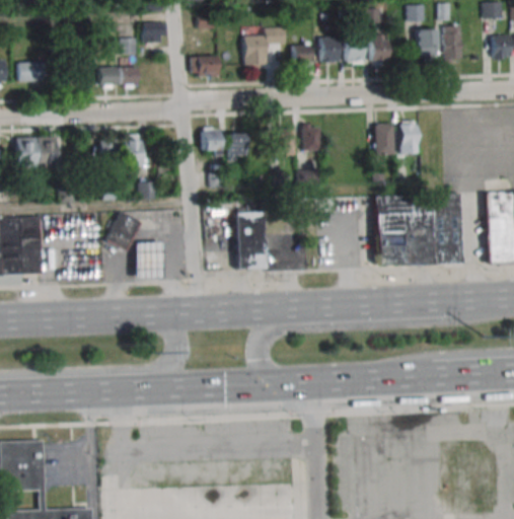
[(504,18),(504,1),(485,1),(485,18),(504,18)]
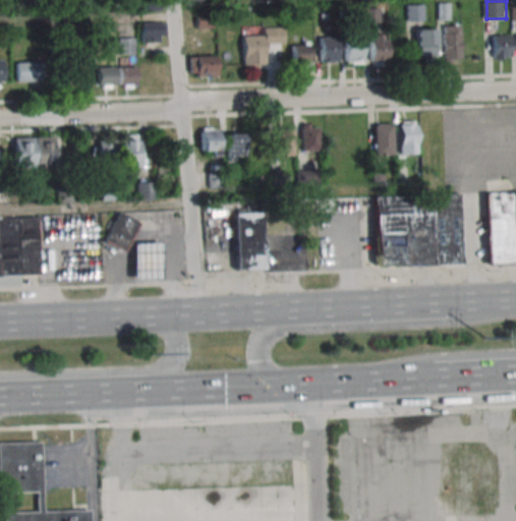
[(443,3),(443,19),(454,19),(454,3),(443,3)]
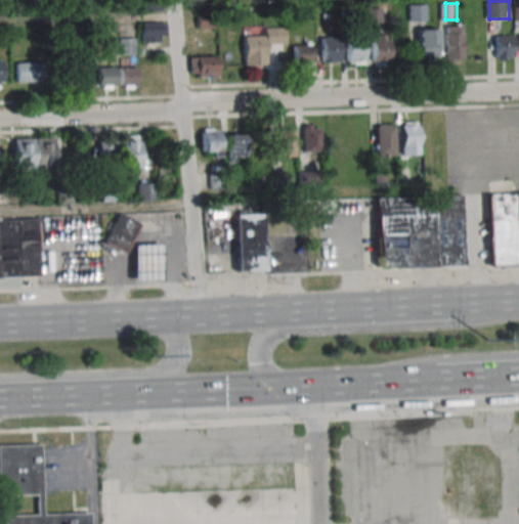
[(413,22),(431,22),(431,4),(413,4),(413,22)]
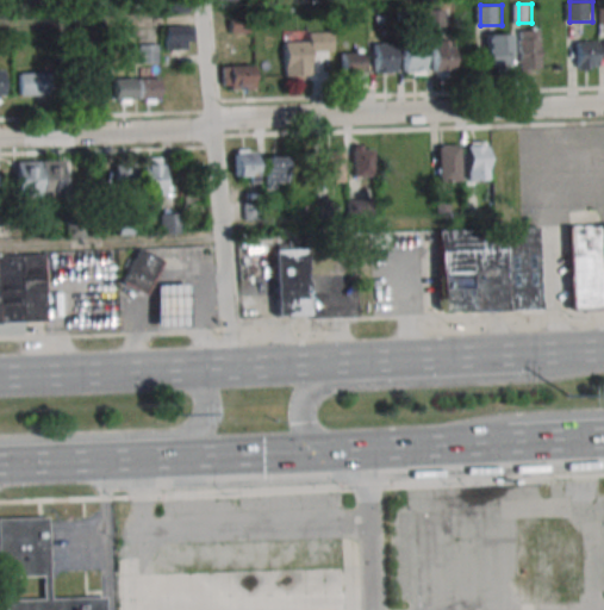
[(254,17),(235,17),(235,32),(254,32),(254,17)]
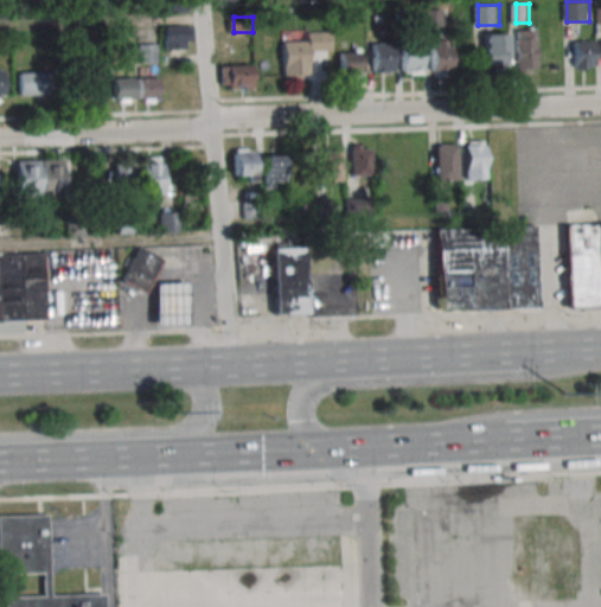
[(168,26),(168,49),(197,49),(197,26),(168,26)]
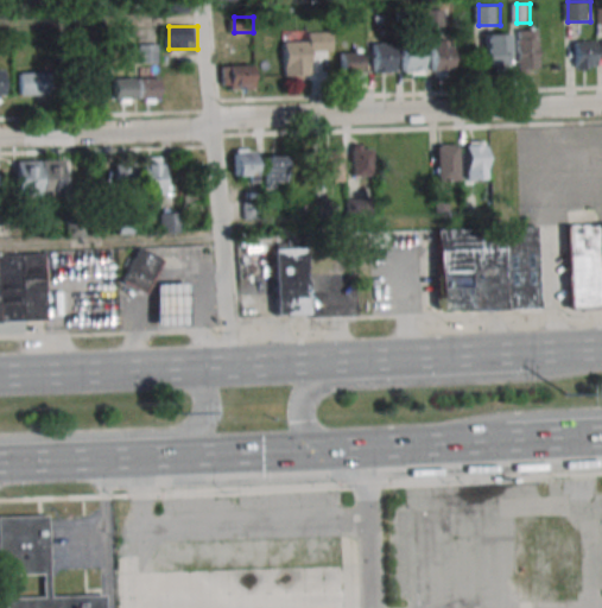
[(287,43),(290,77),(315,76),(314,52),(337,51),(336,31),(311,32),(312,42),(287,43)]
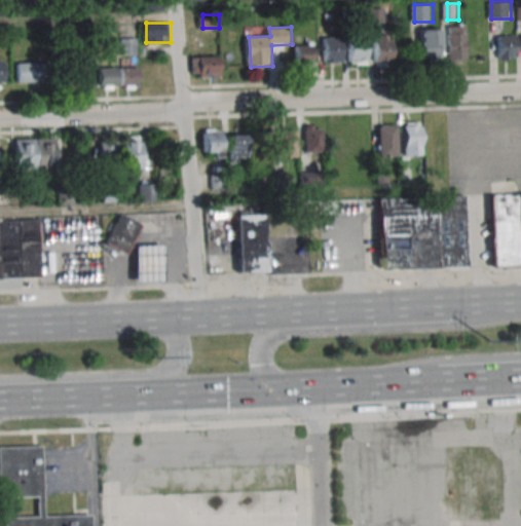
[(473,28),(452,28),(452,58),(473,58),(473,28)]
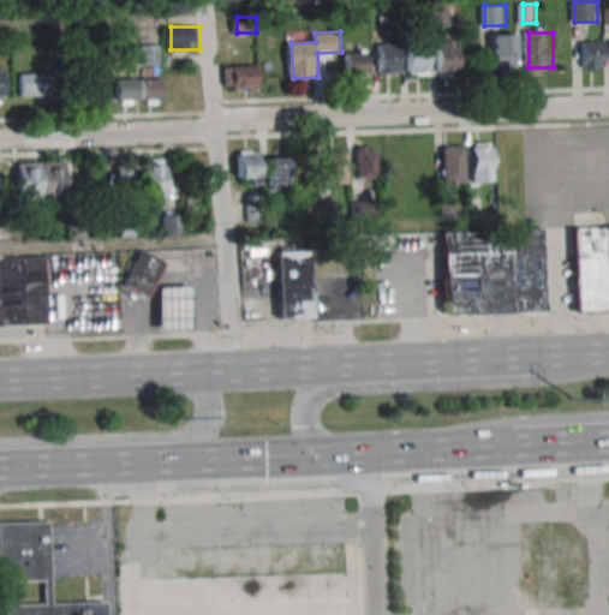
[(496,70),(520,70),(520,35),(496,35),(496,70)]
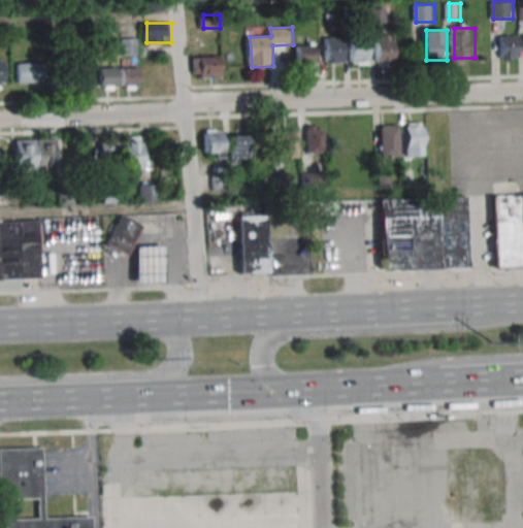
[(397,61),(397,35),(379,35),(379,61),(397,61)]
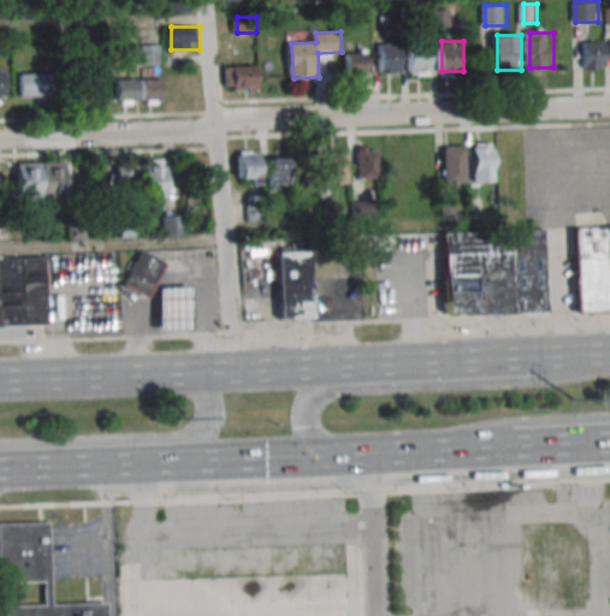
[(579,66),(608,66),(608,41),(579,41),(579,66)]
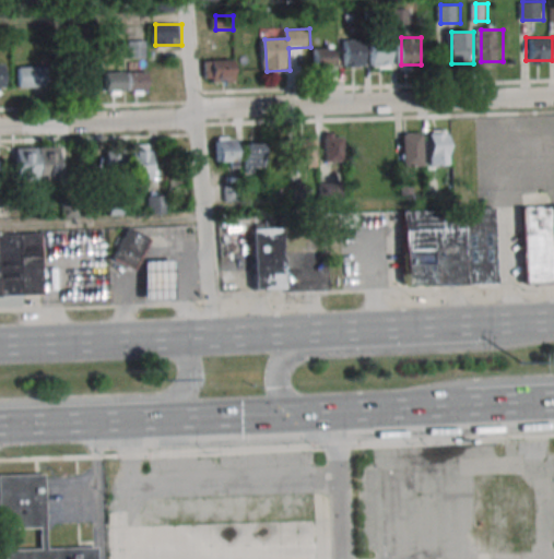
[(348,67),(367,67),(367,39),(348,39),(348,67)]
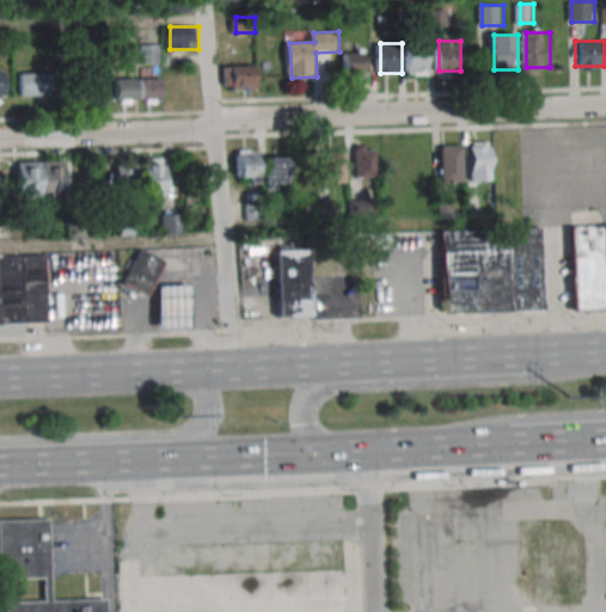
[(163,44),(144,44),(144,63),(163,63),(163,44)]
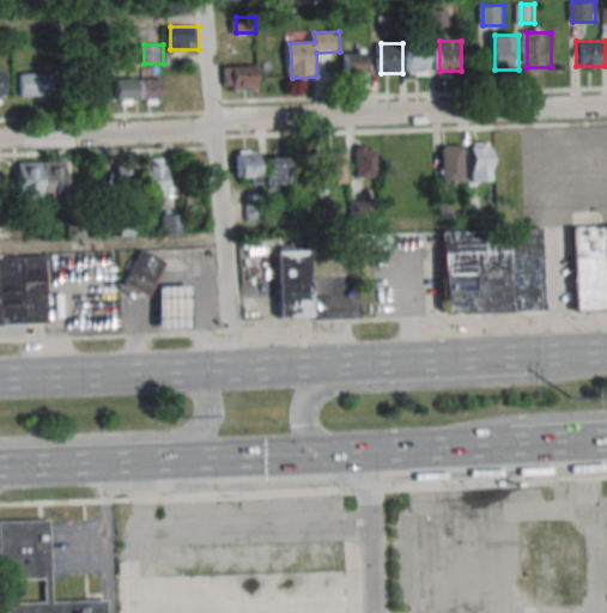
[(432,74),(432,48),(411,48),(411,74),(432,74)]
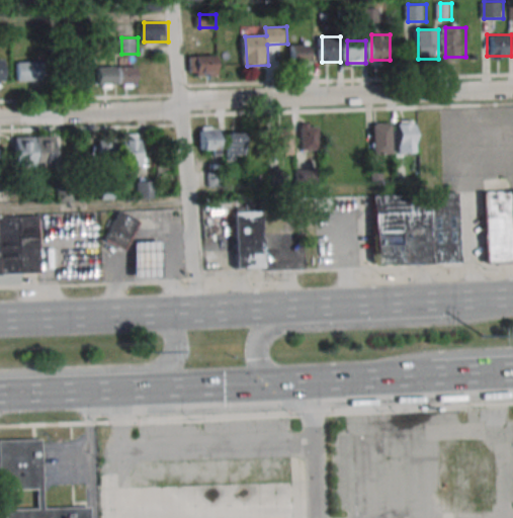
[(293,42),(293,65),(313,65),(313,42),(293,42)]
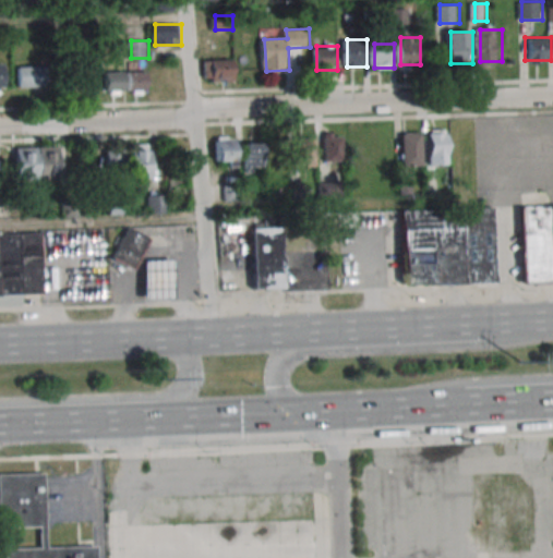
[(207,60),(207,82),(236,81),(236,59),(207,60)]
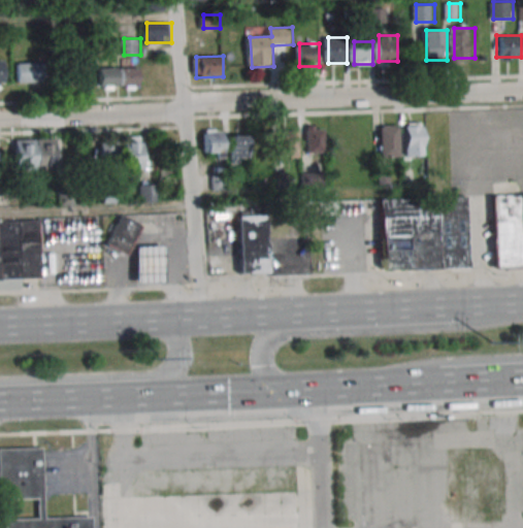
[(98,91),(98,59),(82,59),(82,91),(98,91)]
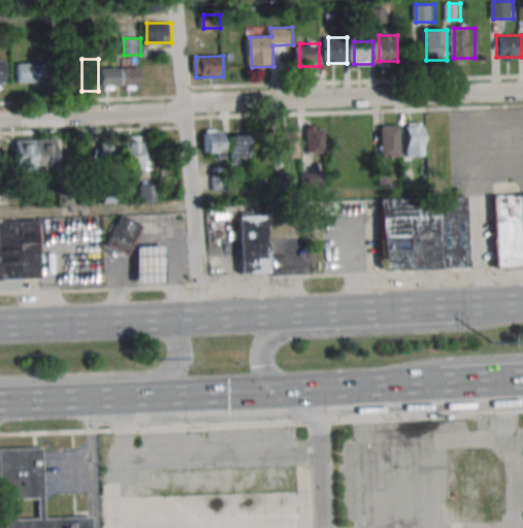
[(46,63),(21,63),(21,81),(46,81),(46,63)]
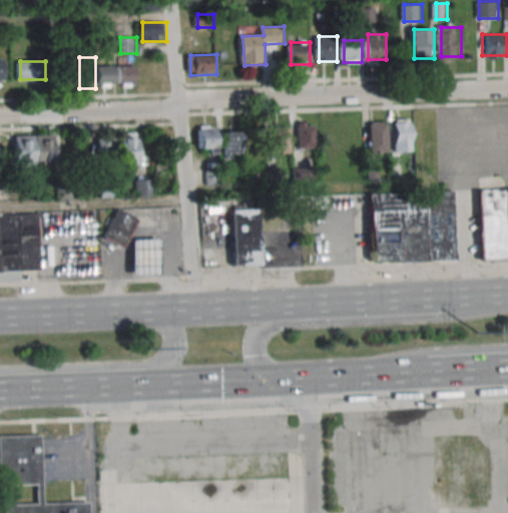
[(100,86),(117,86),(117,65),(100,65),(100,86)]
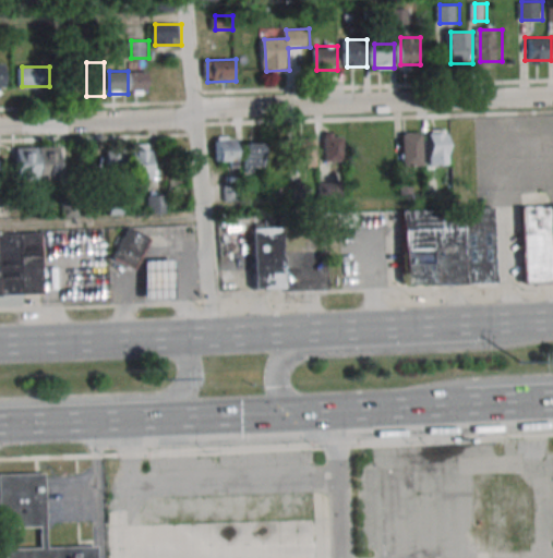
[(149,71),(131,71),(131,94),(149,94),(149,71)]
